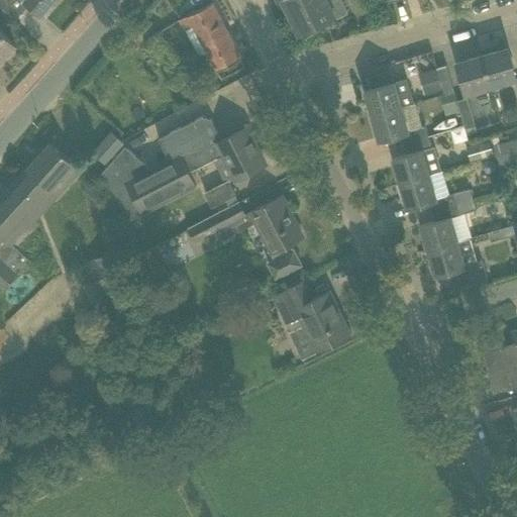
[(23,0),(40,14),(53,0),(23,0)]
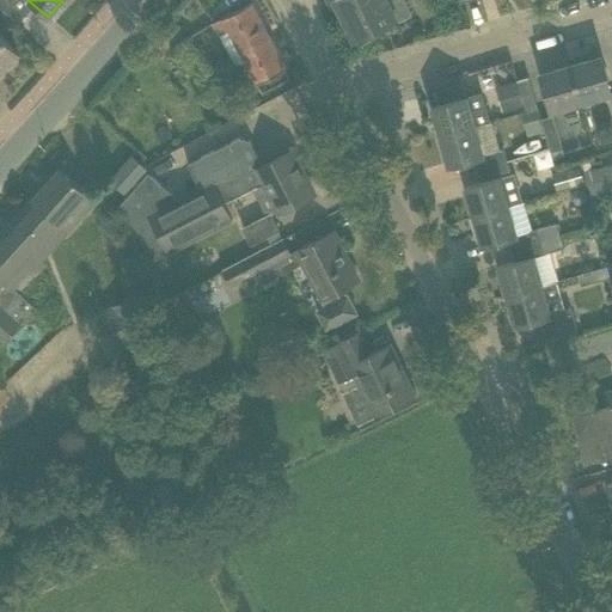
[(371,31),(392,20),(399,17),(391,0),(334,0),(350,34),(369,24),(372,29),(369,30),(371,31)]
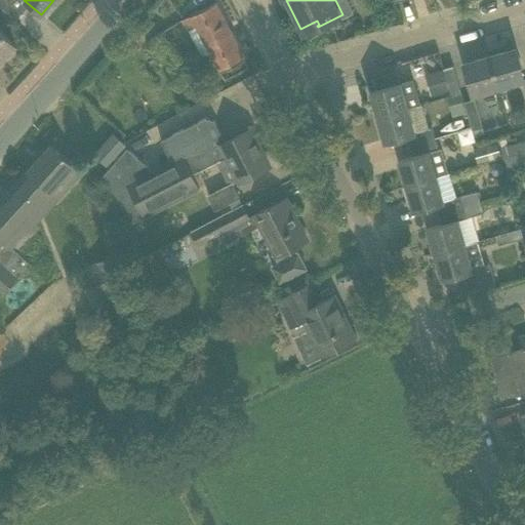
[(195,26),(220,72),(245,58),(214,1),(182,19),(188,30),(195,26)]
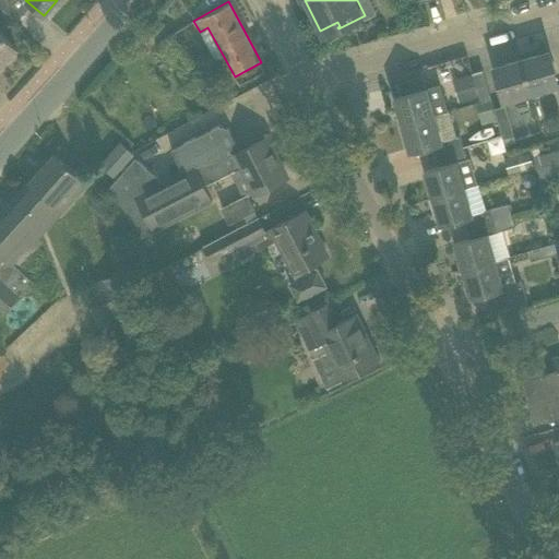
[(0,63),(15,48),(0,33),(0,63)]
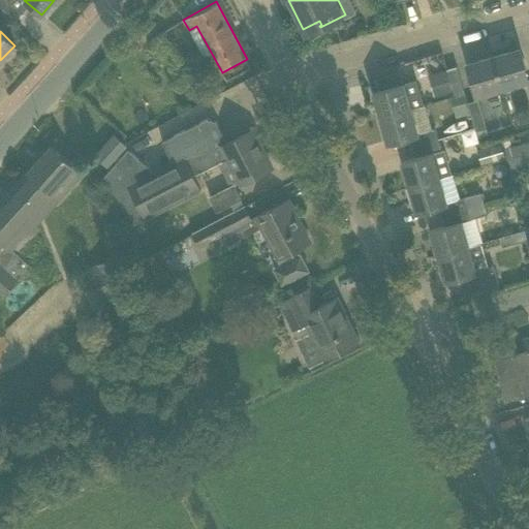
[(170,67),(185,56),(164,31),(150,42),(170,67)]
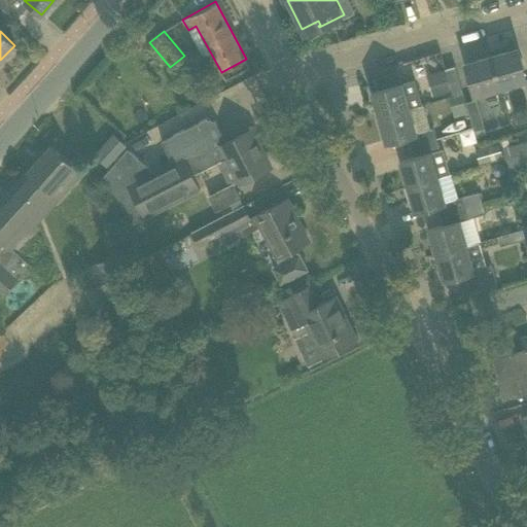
[(490,57),(500,92),(511,89),(510,83),(524,78),(516,49),(490,57)]
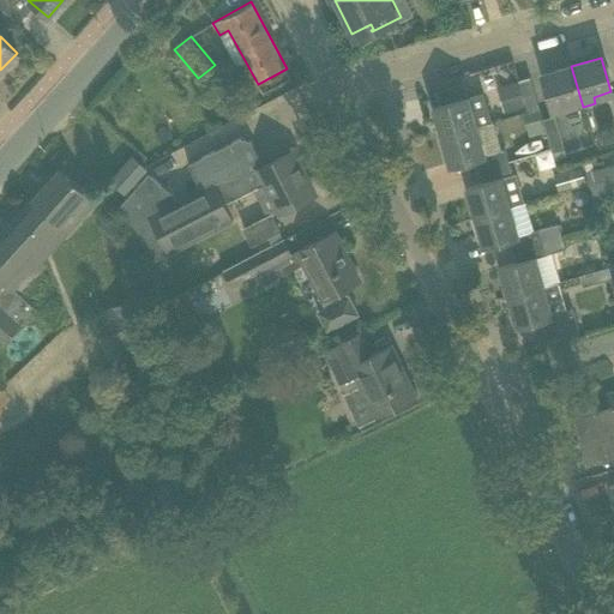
[(569,110),(583,107),(571,66),(541,76),(551,109),(567,104),(569,110)]
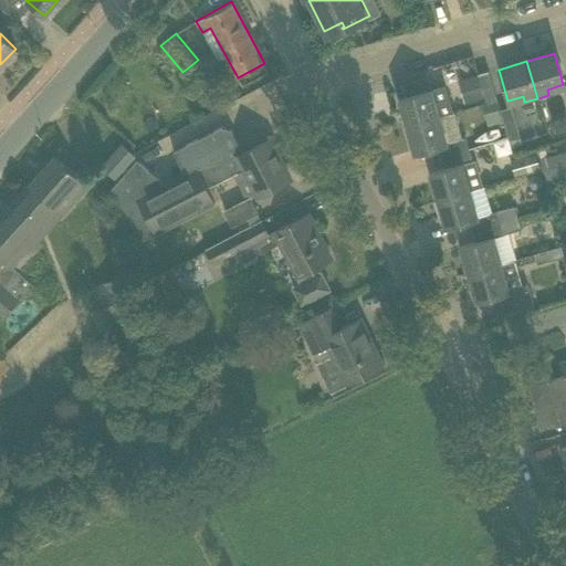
[(217,75),(207,63),(181,85),(192,98),(212,81),(211,80),(217,75)]
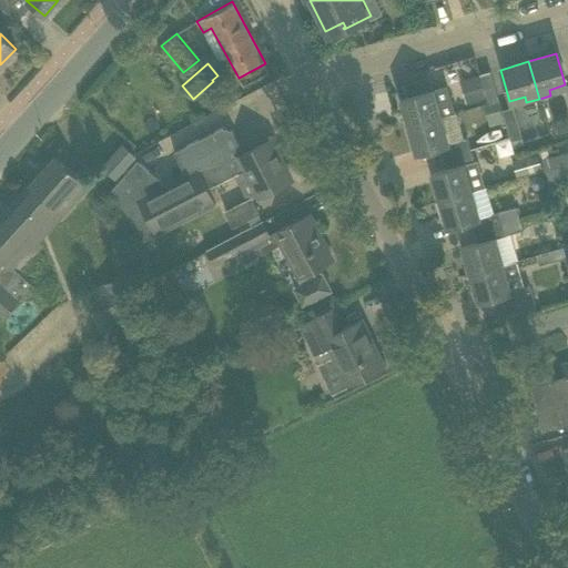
[(490,72),(479,75),(484,89),(487,102),(487,103),(498,100),(490,72)]
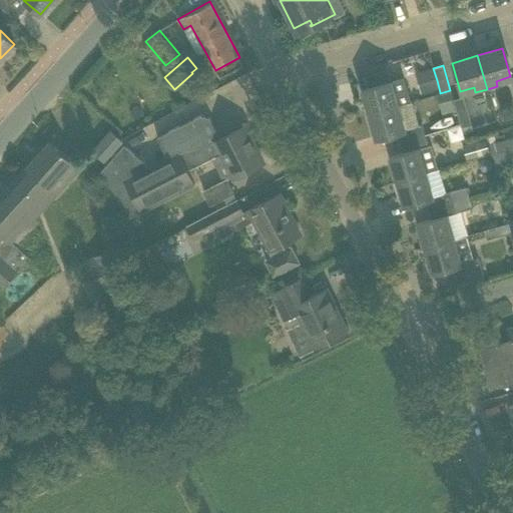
[(433,68),(417,73),(421,85),(424,96),(440,92),(433,68)]
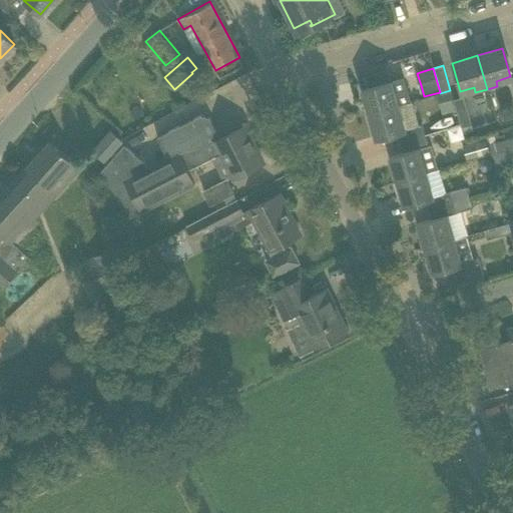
[(195,76),(181,88),(191,99),(205,88),(195,76)]
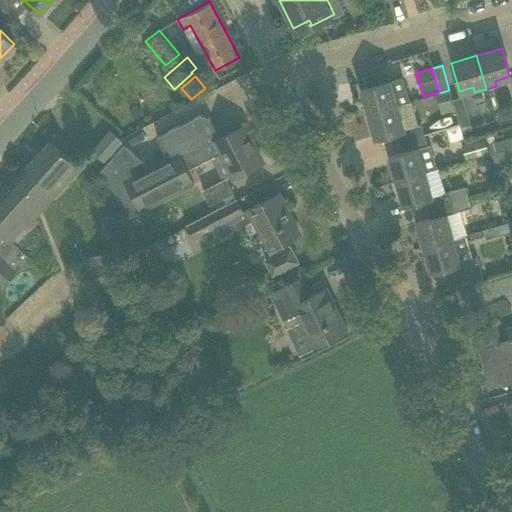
[(360,89),(367,114),(397,105),(410,101),(402,77),(390,80),(360,89)]
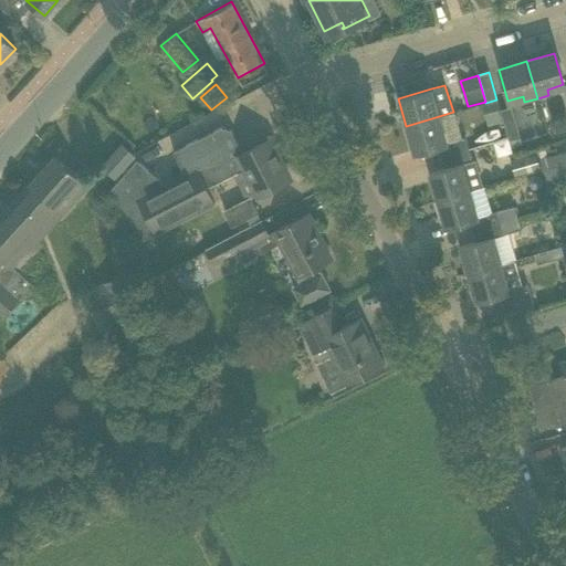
[(495,101),(483,104),(490,124),(501,119),(495,101)]
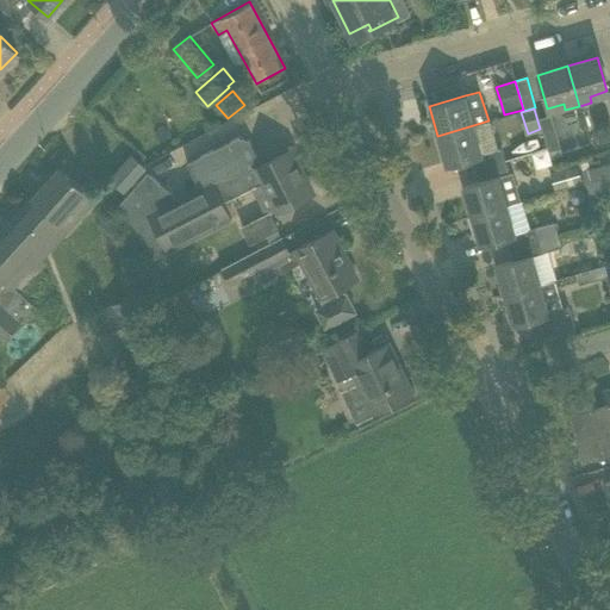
[(548,153),(561,149),(551,114),(537,118),(540,123),(547,147),(548,153)]
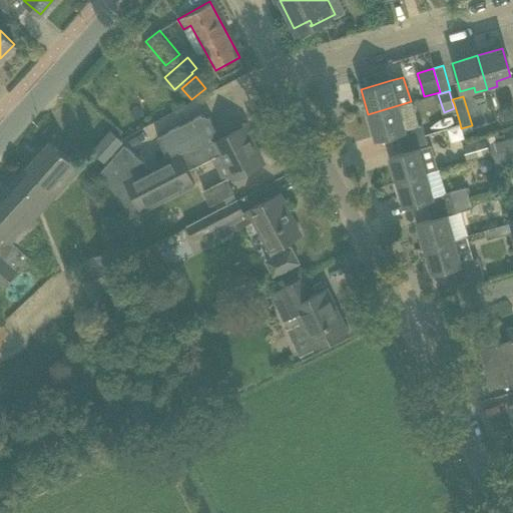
[(406,130),(398,105),(368,114),(375,138),(398,132),(400,142),(425,135),(422,125),(406,130)]
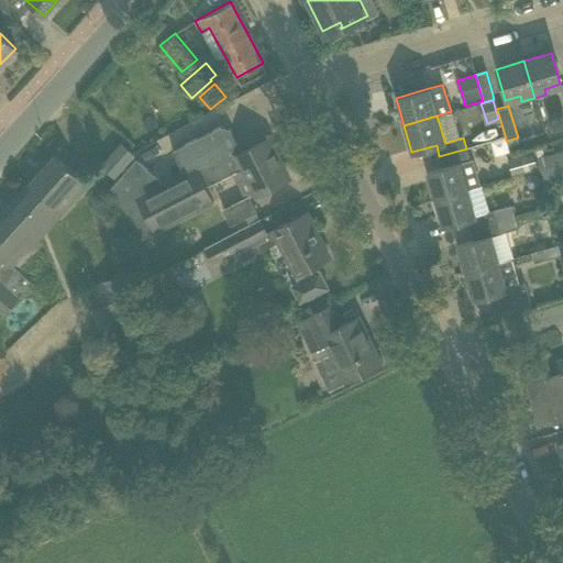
[(138,157),(109,189),(133,236),(135,242),(146,236),(213,201),(211,197),(207,187),(231,174),(240,169),(234,156),(241,153),(229,130),(220,127),(186,144),(173,152),(183,172),(164,181),(138,157)]
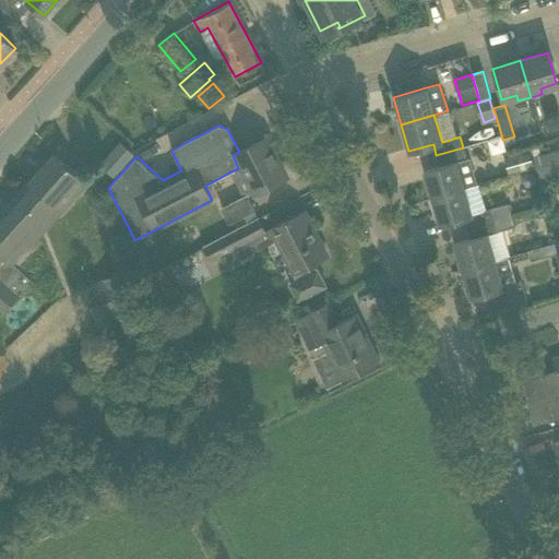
[(264,139),(239,152),(233,155),(238,168),(251,193),(266,187),(286,176),(277,158),(275,159),(264,139)]
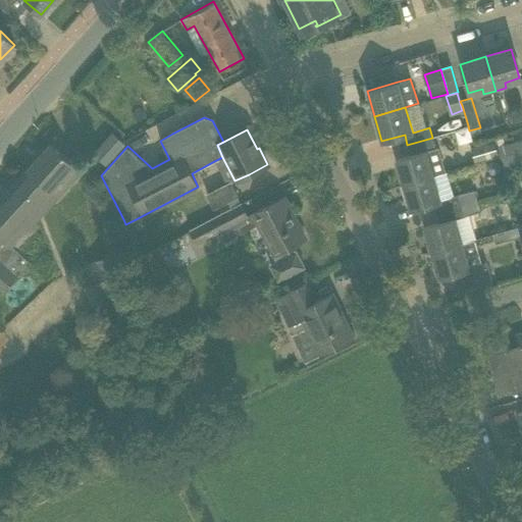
[(94,153),(105,163),(123,144),(112,133),(94,153)]
